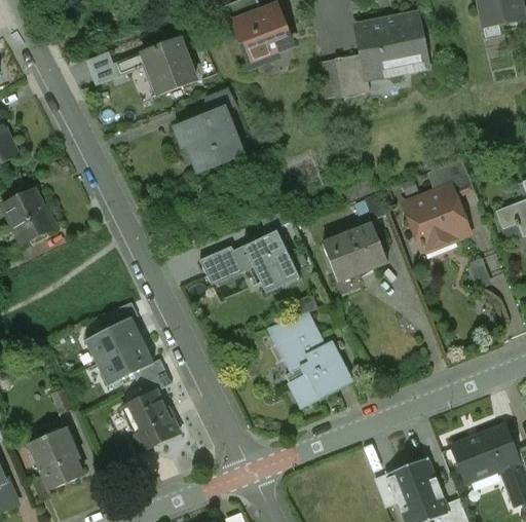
[(236,0),(220,6),(227,24),(232,22),(232,21),(261,9),(257,0),(236,0)]
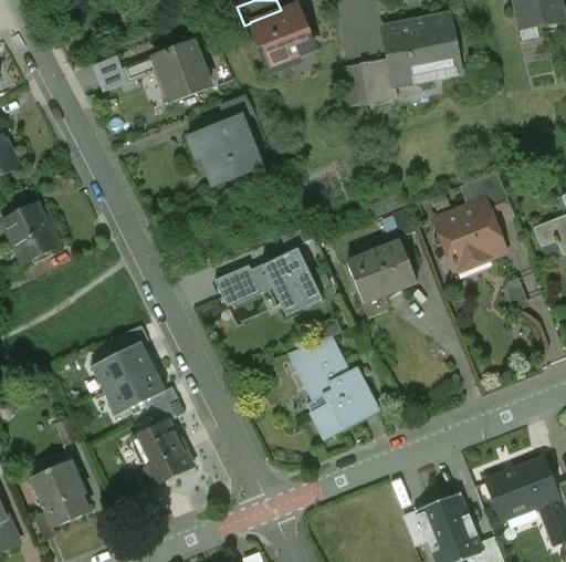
[(519,0),(520,9),(515,10),(520,29),(562,20),(559,8),(561,8),(559,0),(519,0)]
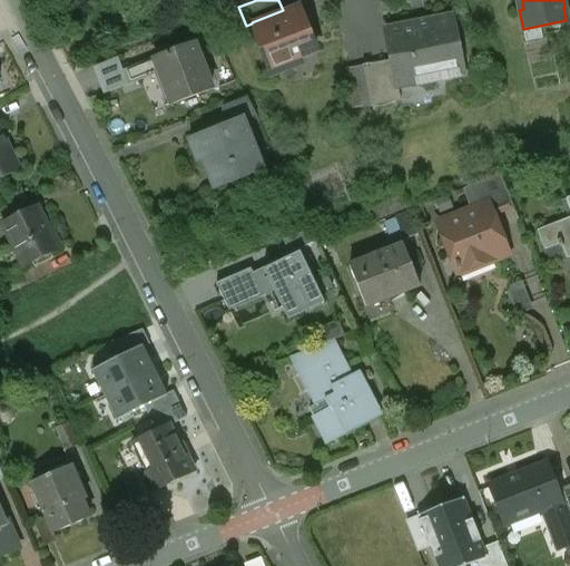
[(283,10),(252,22),(252,23),(271,71),(300,59),(297,52),(315,46),(298,5),(283,10)]
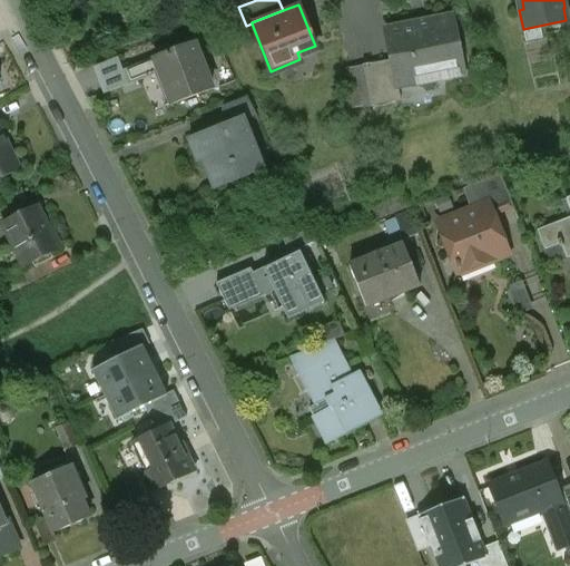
[(452,13),(384,27),(391,57),(395,78),(396,78),(460,65),(461,69),(463,69),(452,13)]
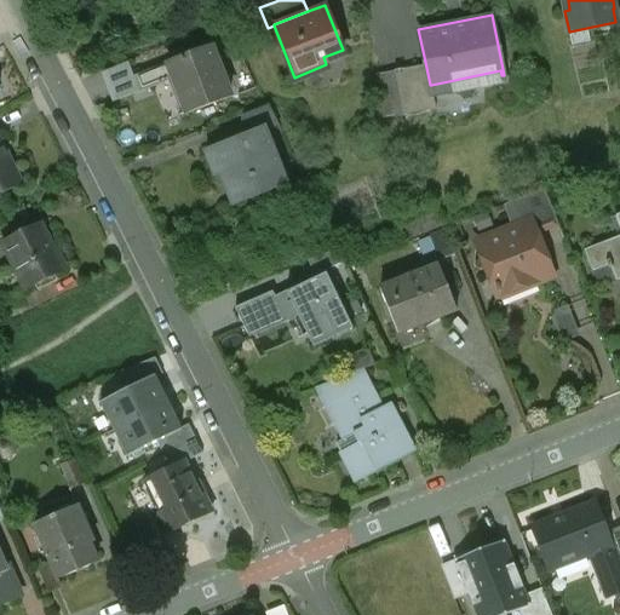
[(210,44),(167,61),(173,76),(187,110),(229,95),(210,44)]
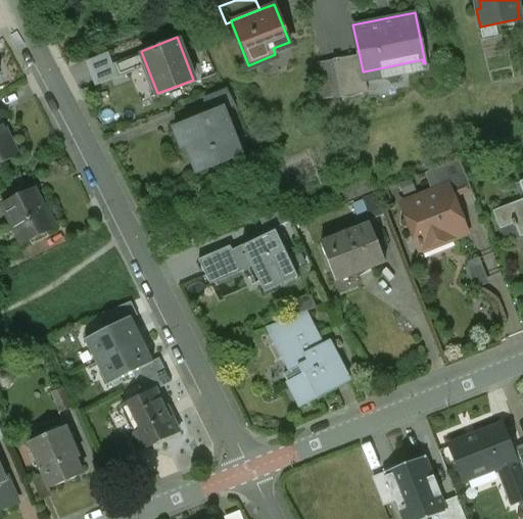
[(141,51),(113,61),(117,75),(146,64),(141,51)]
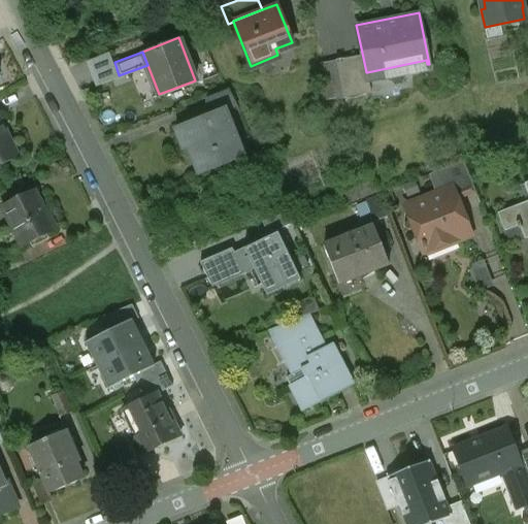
[(362,53),(336,58),(343,95),(370,90),(367,72),(366,72),(362,53)]
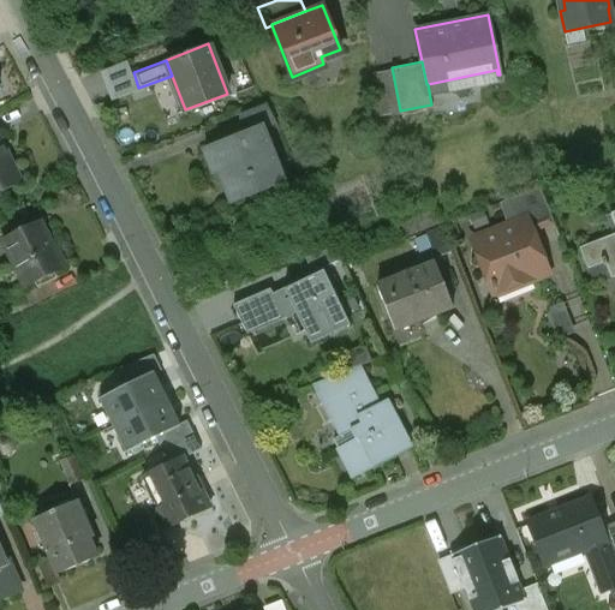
[(266,101),(240,111),(249,131),(263,126),(276,121),(266,101)]
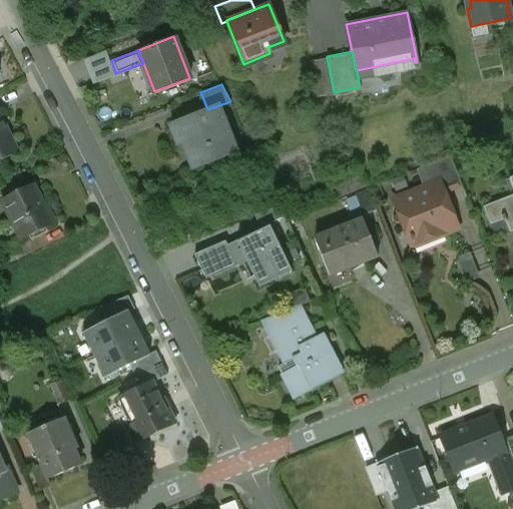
[(207,109),(170,123),(177,142),(188,137),(198,164),(236,149),(219,105),(207,109)]
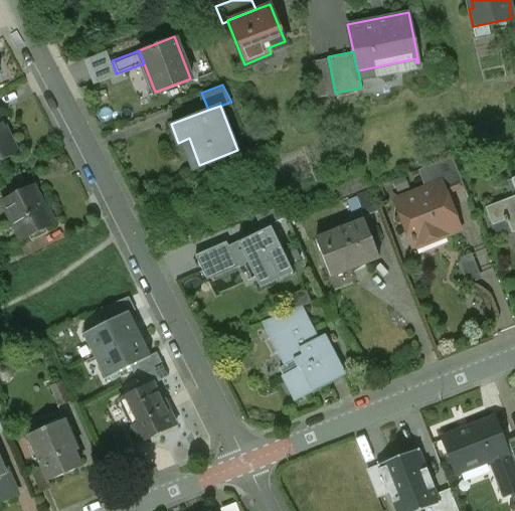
[(0,116),(0,159),(17,151),(0,116)]
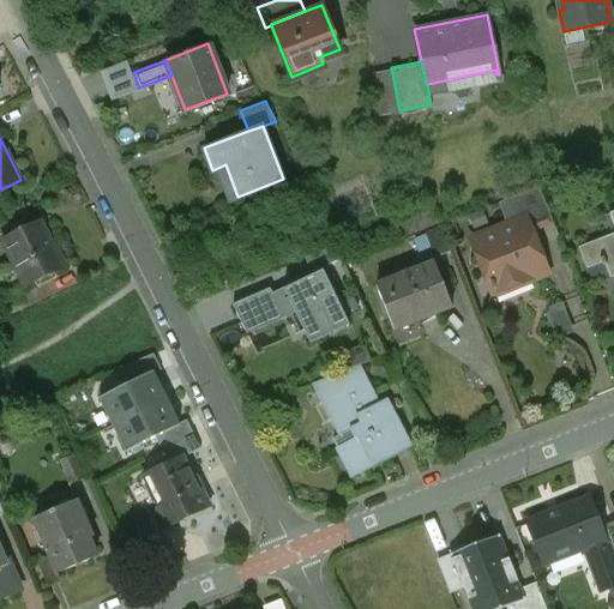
[(539,185),(498,200),(506,223),(524,216),(528,224),(551,216),(539,185)]
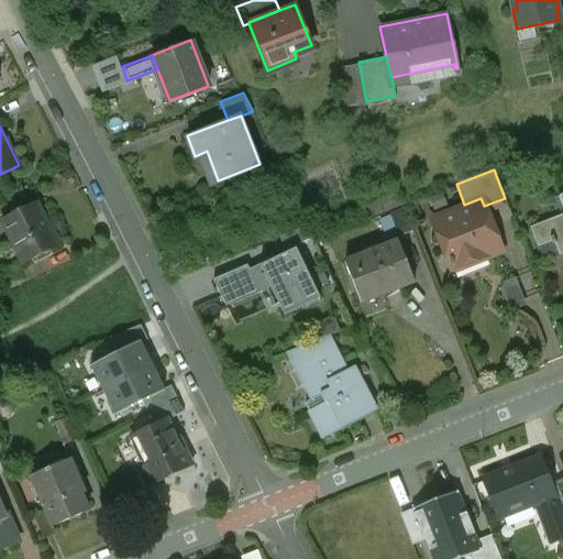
[(562,190),(560,193),(562,200),(562,210),(531,225),(539,243),(553,238),(554,241),(556,240),(560,251),(562,250),(562,190)]
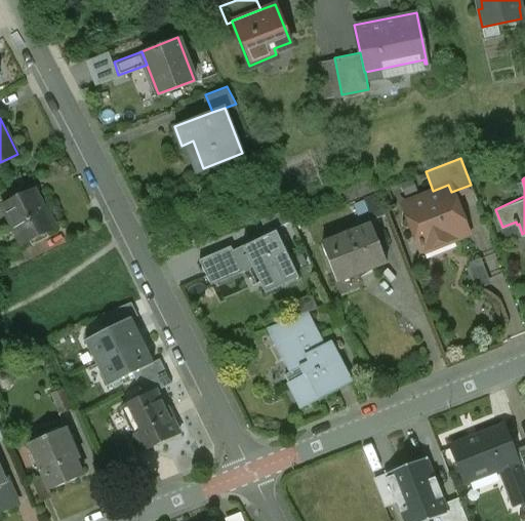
[(433,191),(403,203),(422,252),(468,234),(459,212),(455,210),(450,199),(453,198),(451,192),(448,185),(433,191)]
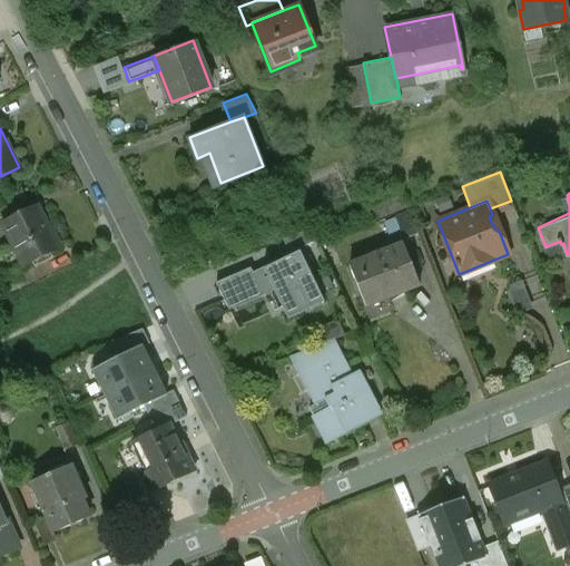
[(35,203),(0,221),(22,264),(59,244),(49,225),(47,226),(35,203)]
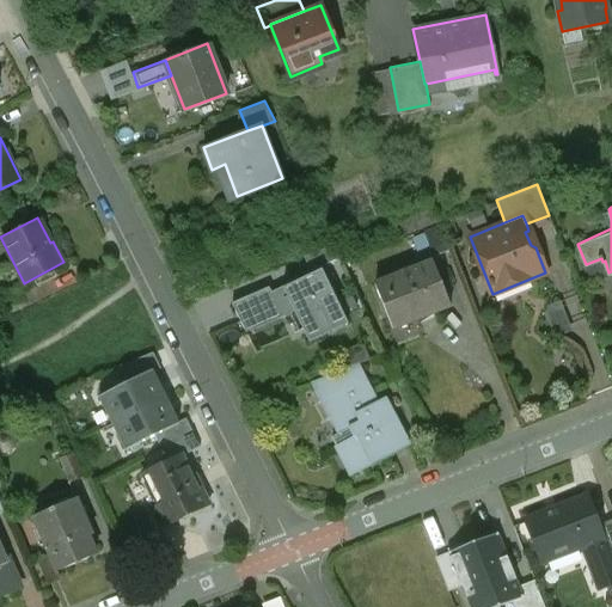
[(438,222),(423,228),(432,252),(447,247),(438,222)]
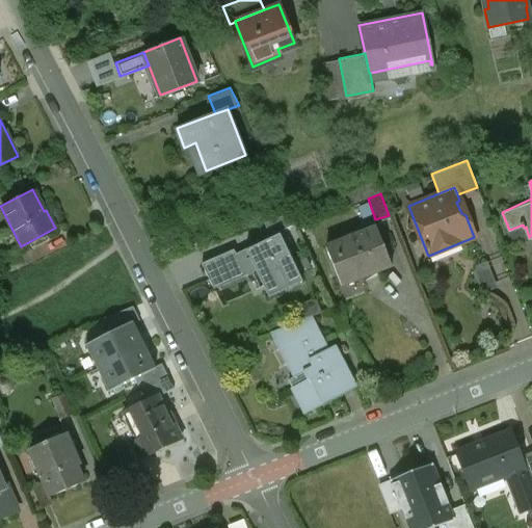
[(376,226),(324,245),(339,283),(342,282),(340,276),(373,264),(375,268),(391,262),(376,226)]
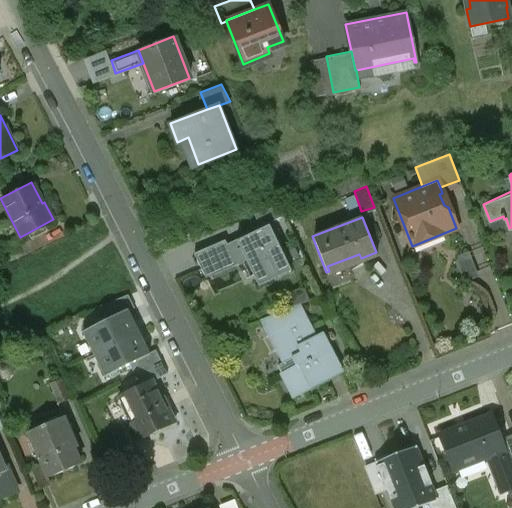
[(269,224),(237,239),(243,251),(259,284),(290,268),(269,224)]
